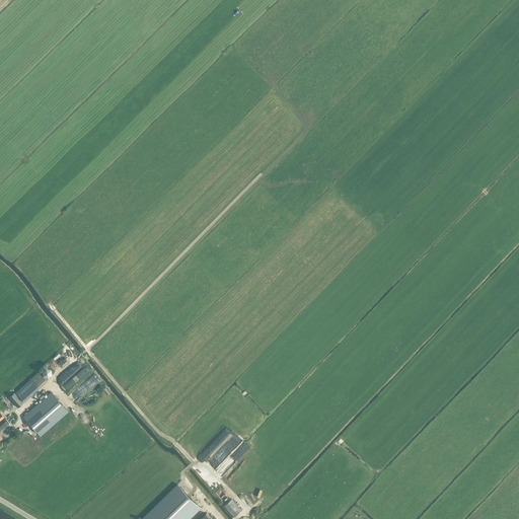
[(39,371),(15,392),(23,401),(47,380),(39,371)]
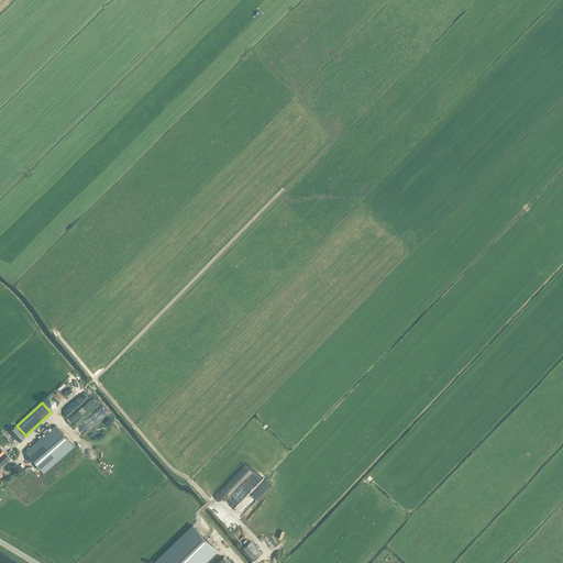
[(44,472),(73,444),(54,423),(24,451),(44,472)]
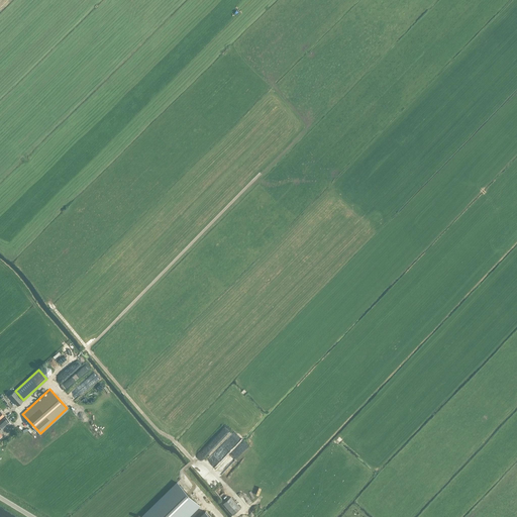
[(12,396),(9,398),(17,406),(22,400),(16,394),(13,397),(12,396)]
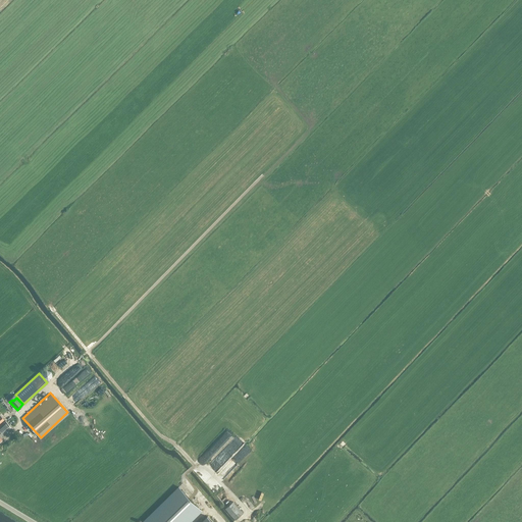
[(0,434),(2,437),(11,428),(5,421),(0,425),(0,434)]
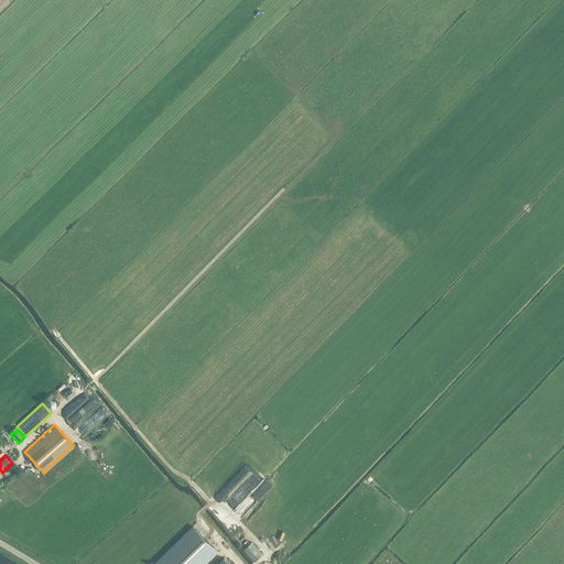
[(205,563),(219,552),(193,525),(152,563),(205,563)]
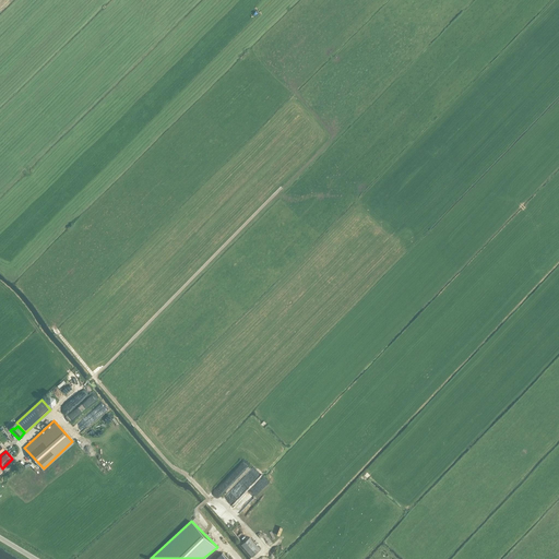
[(251,557),(260,550),(249,537),(241,544),(251,557)]
